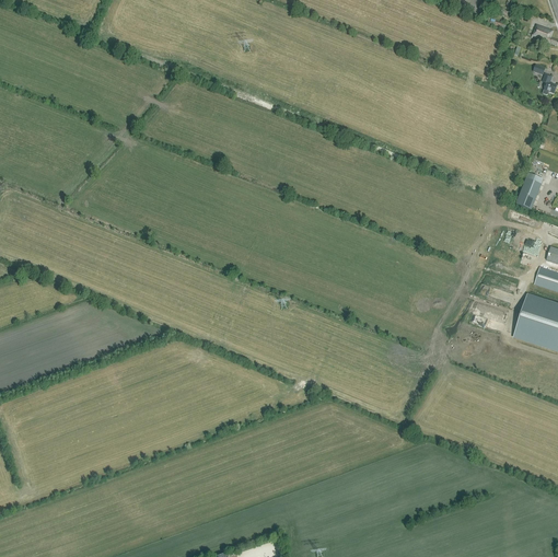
[(489,16),(488,23),(502,27),(504,22),(489,16)]
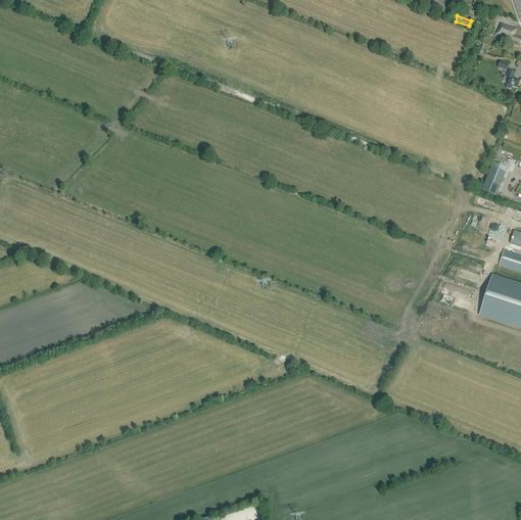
[(520,36),(512,33),(515,27),(499,21),(494,33),(508,37),(508,38),(512,40),(512,39),(518,41),(520,36)]
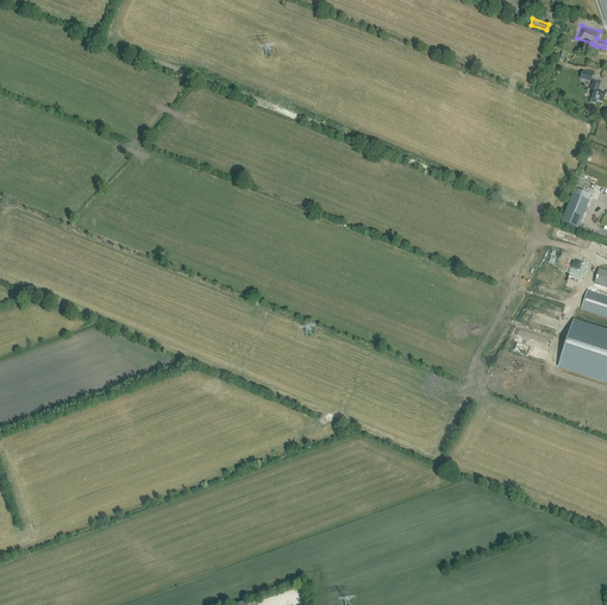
[(588,79),(590,71),(580,68),(577,75),(588,79)]
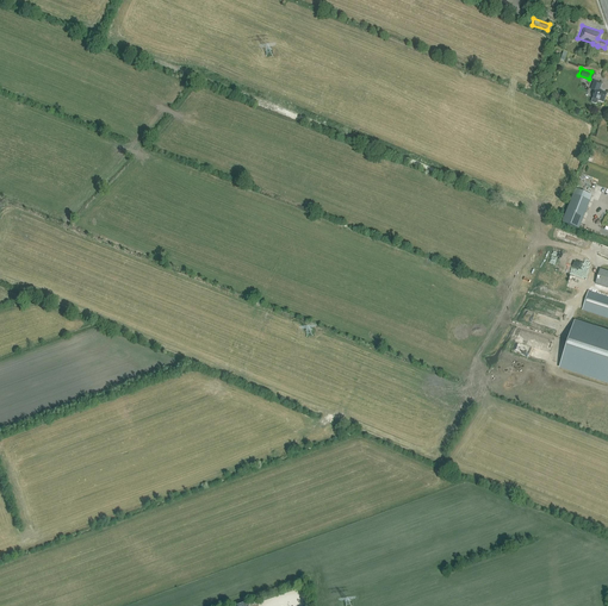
[(602,99),(605,91),(597,88),(599,87),(597,87),(600,80),(591,77),(589,86),(594,87),(589,99),(590,100),(594,101),(595,100),(596,98),(602,99)]
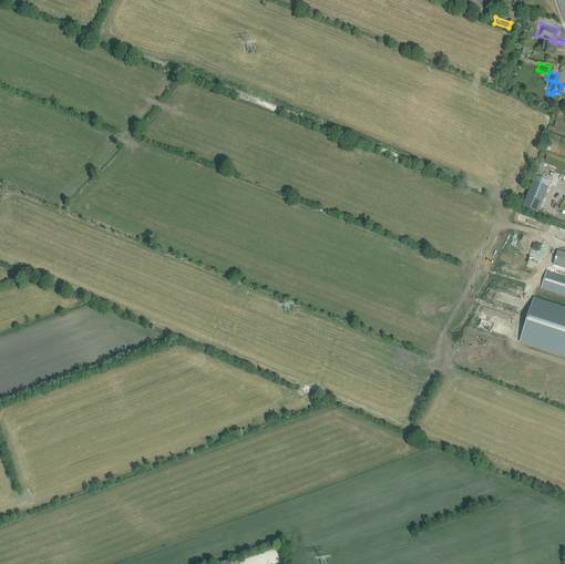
[(531,178),(521,204),(536,211),(546,184),(531,178)]
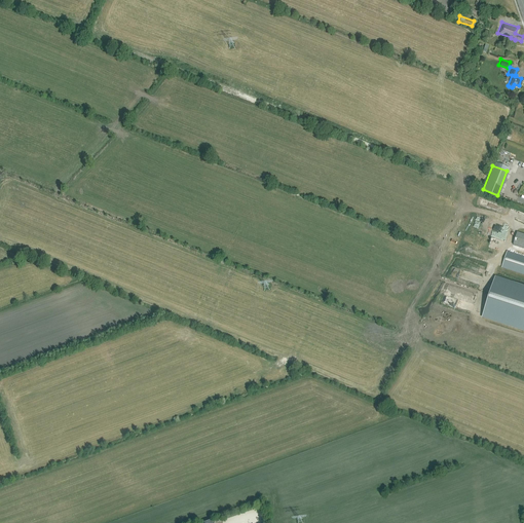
[(506,223),(504,222),(503,222),(502,221),(501,220),(500,220),(499,220),(497,220),(496,221),(495,221),(494,222),(493,223),(492,224),(492,225),(491,226),(491,227),(491,229),(491,230),(492,231),(492,232),(493,233),(494,234),(495,235),(496,235),(497,236),(499,236),(500,236),(501,235),(502,235),(503,234),(504,233),(506,232),(507,231),(507,230),(507,229),(507,228),(507,227),(507,225),(506,223)]
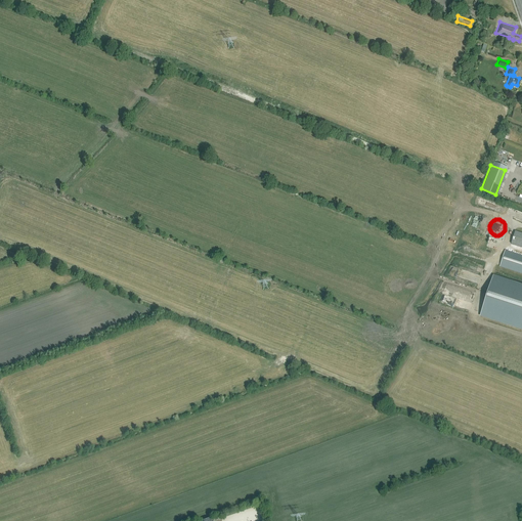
[(521,231),(513,229),(509,242),(521,245),(521,231)]
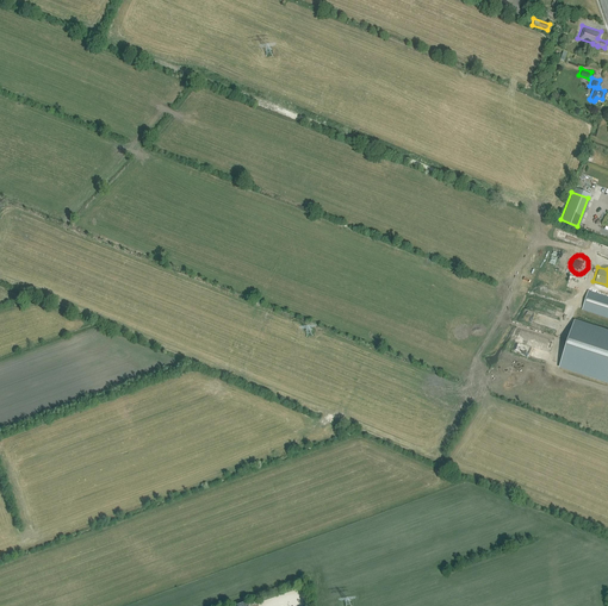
[(607,294),(585,288),(579,306),(607,314),(607,294)]
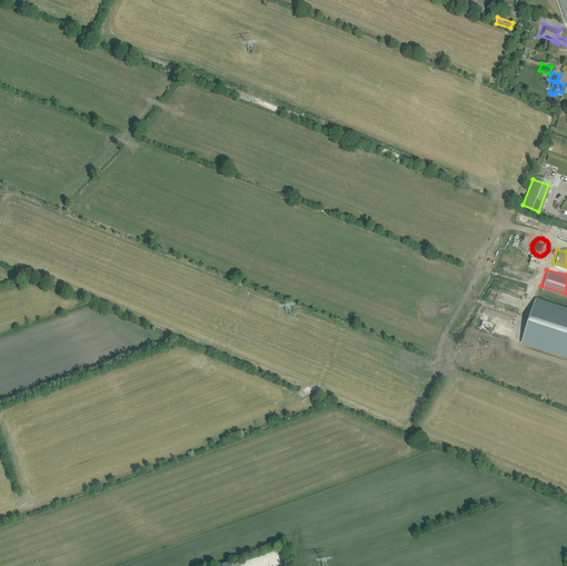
[(566,308),(534,298),(520,339),(566,354),(566,308)]
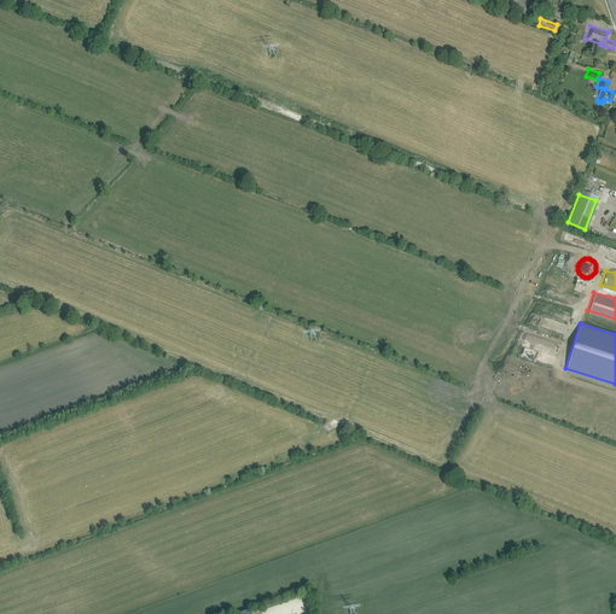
[(533,341),(534,333),(523,332),(522,340),(533,341)]
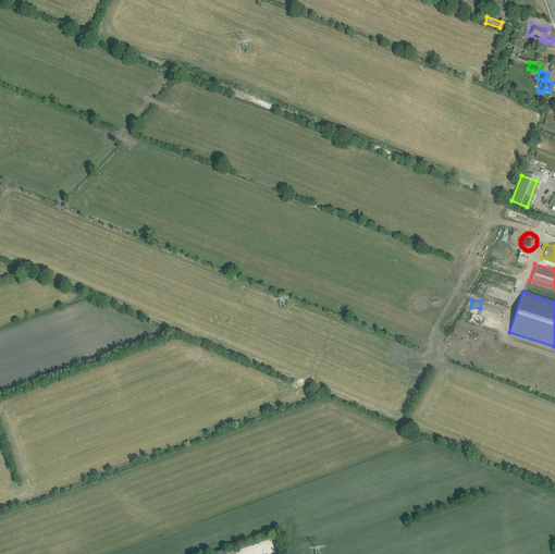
[(469,307),(466,317),(497,327),(501,316),(495,314),(496,309),(495,309),(496,308),(492,307),(490,314),(469,307)]
